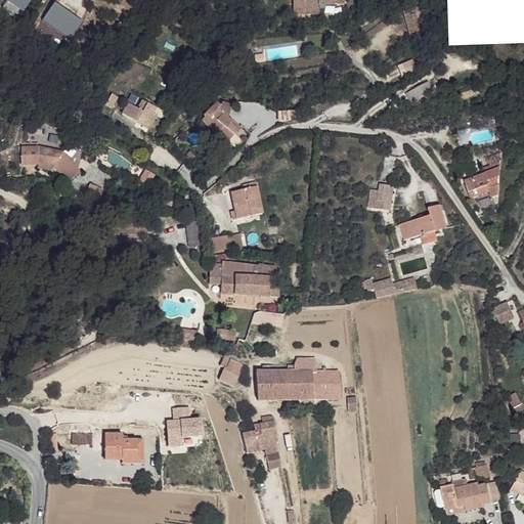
[(295,0),(295,11),(306,12),(307,9),(319,10),(320,6),(319,0),(295,0)]
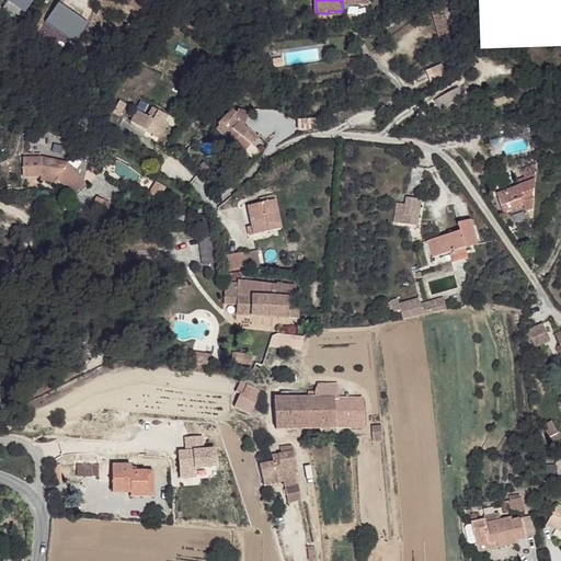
[(58,2),(45,22),(77,43),(89,23),(58,2)]
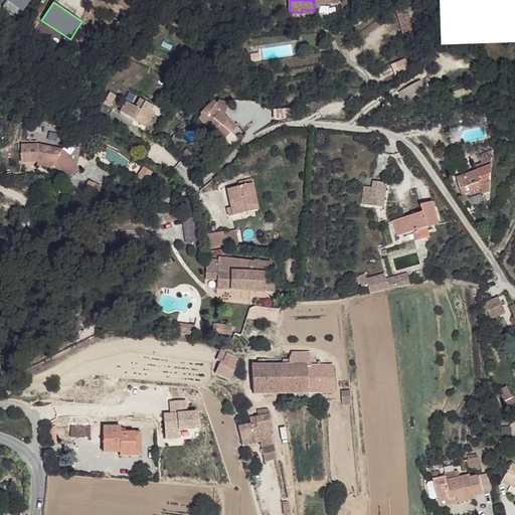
[(408,13),(398,13),(398,26),(408,27),(408,23),(408,13)]
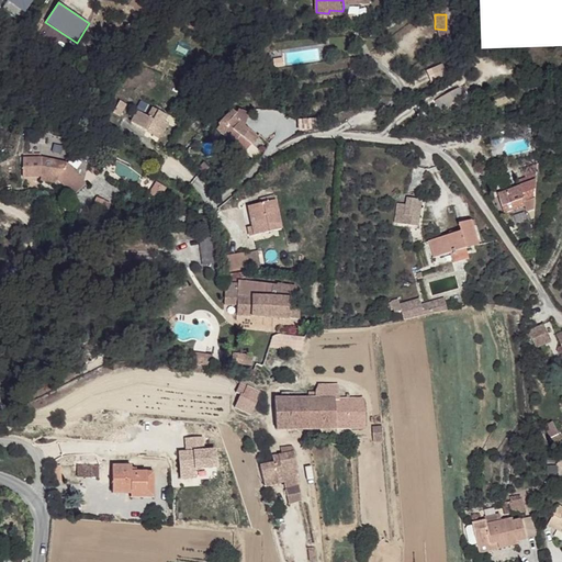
[(464,99),(459,89),(437,102),(441,112),(464,99)]
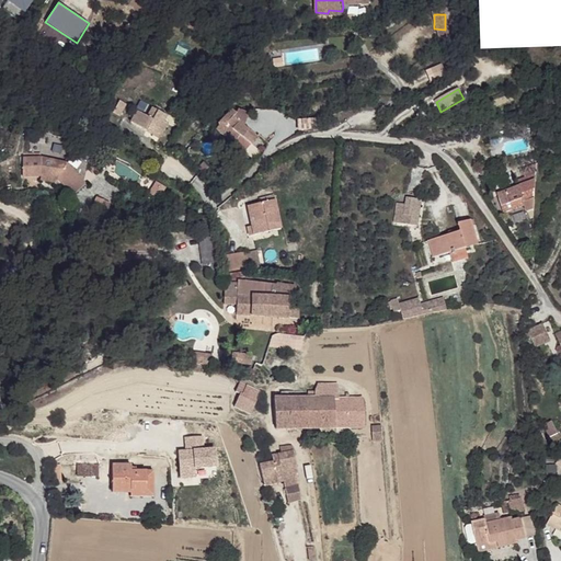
[(128,107),(122,104),(115,115),(122,118),(128,107)]
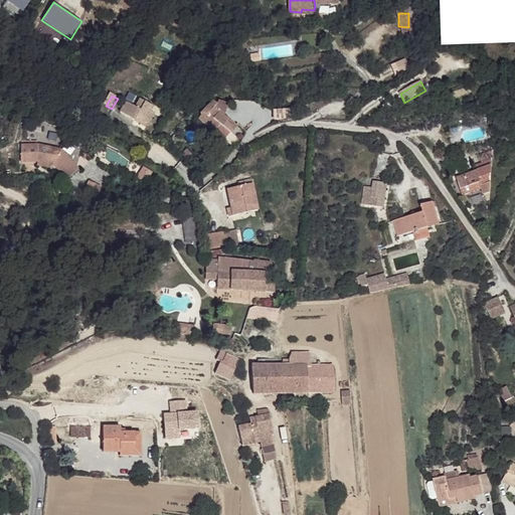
[(135,109),(126,104),(121,114),(134,122),(137,118),(149,123),(154,115),(151,113),(154,109),(140,101),(135,109)]
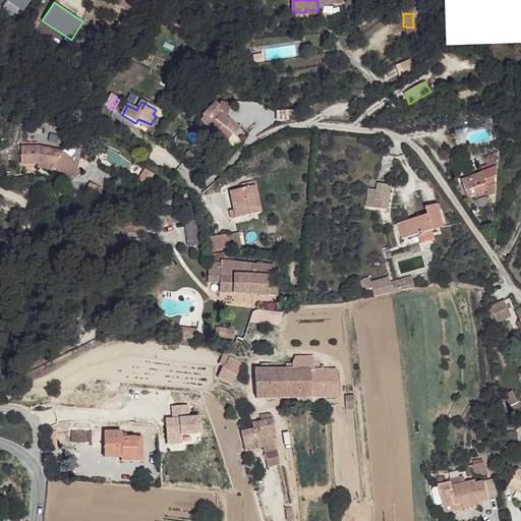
[(222,107),(215,102),(205,117),(206,118),(203,122),(220,134),(225,125),(235,133),(241,126),(224,115),(227,110),(225,110),(227,104),(223,103),(223,105),(222,107)]
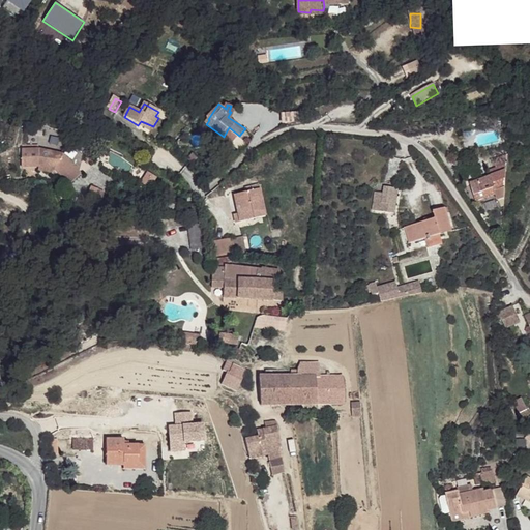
[(34,149),(19,147),(17,168),(33,170),(49,171),(50,171),(63,185),(76,174),(58,155),(34,153),(34,149)]
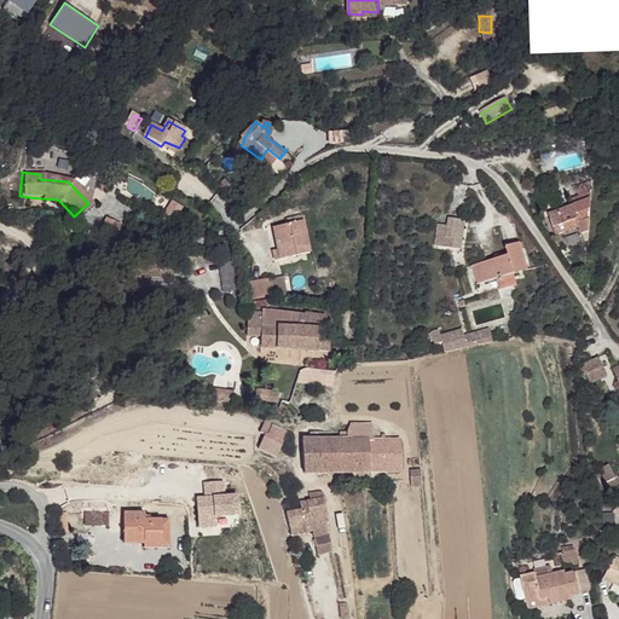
[(591,215),(588,174),(567,186),(570,192),(549,206),(560,225),(580,212),(585,219),(591,215)]
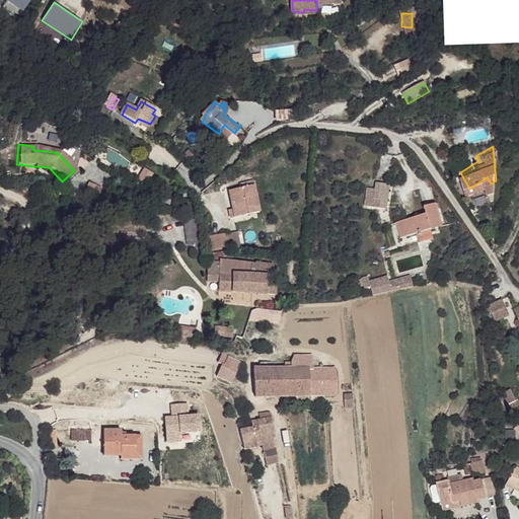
[(136,178),(145,183),(152,173),(143,168),(136,178)]
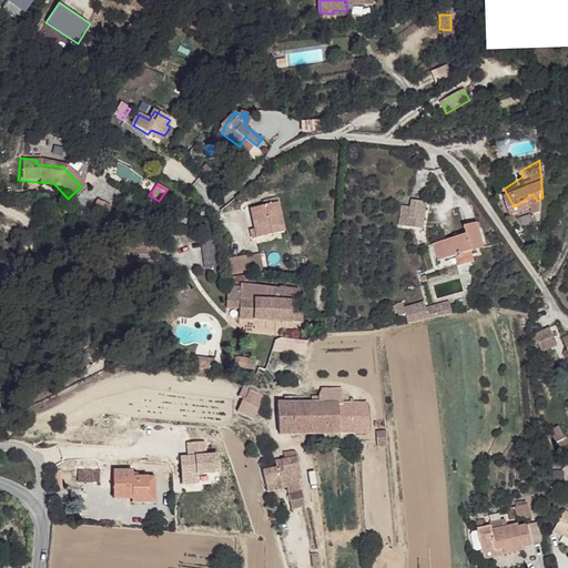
[(81,186),(68,199),(71,202),(83,189),(81,186)]
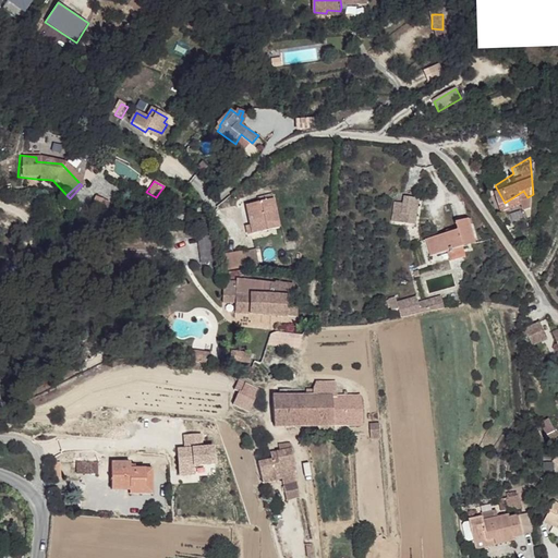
[(404,195),(402,203),(393,202),(389,220),(415,226),(421,198),(404,195)]
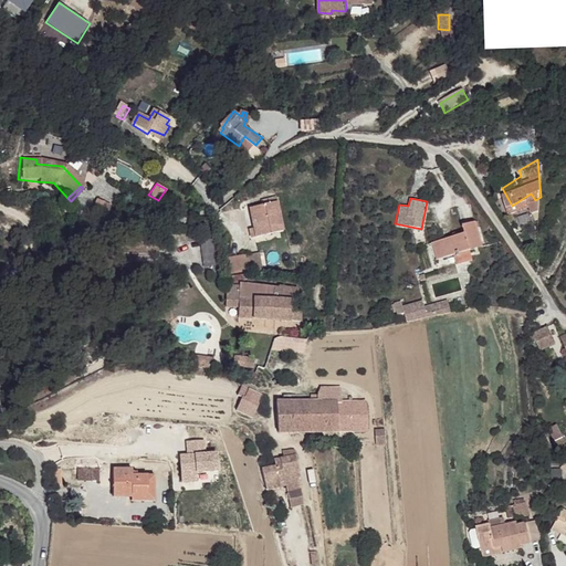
[(107,208),(94,201),(86,216),(101,222),(107,208)]
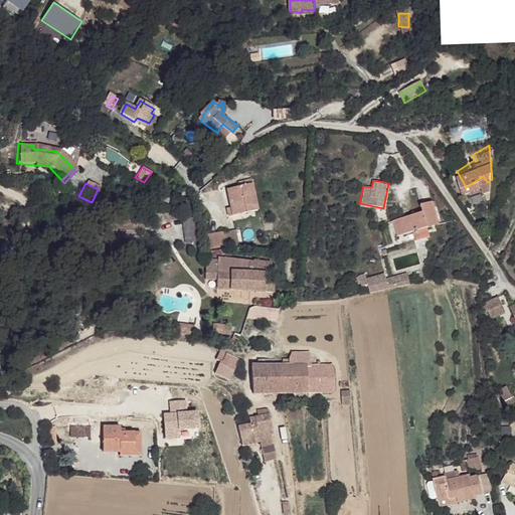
[(423,204),(400,212),(405,228),(413,225),(414,228),(418,227),(417,225),(428,221),(426,216),(428,216),(440,212),(434,192),(420,196),(423,204)]
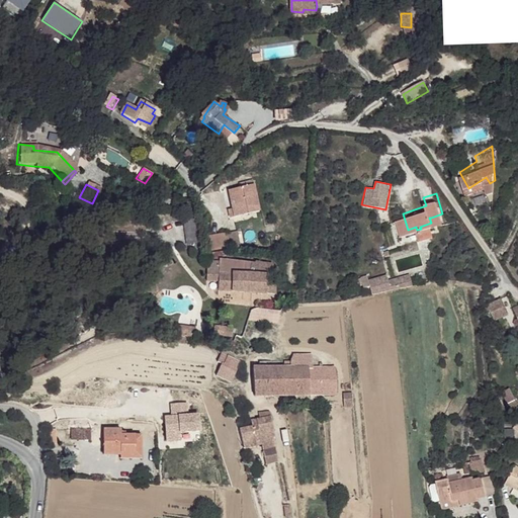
[(262,204),(236,201),(234,220),(233,228),(259,230),(262,204)]
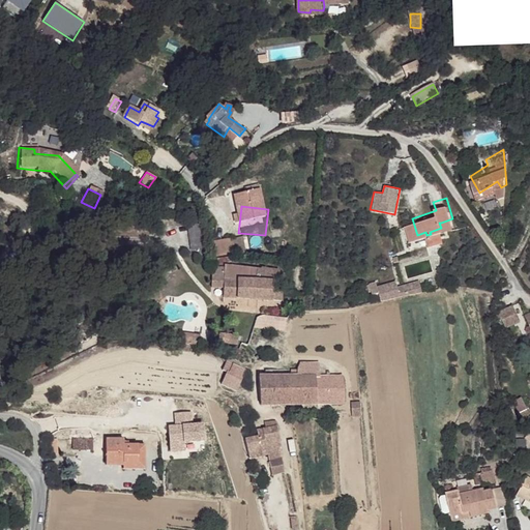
[(412,218),(406,221),(411,237),(417,235),(412,218)]
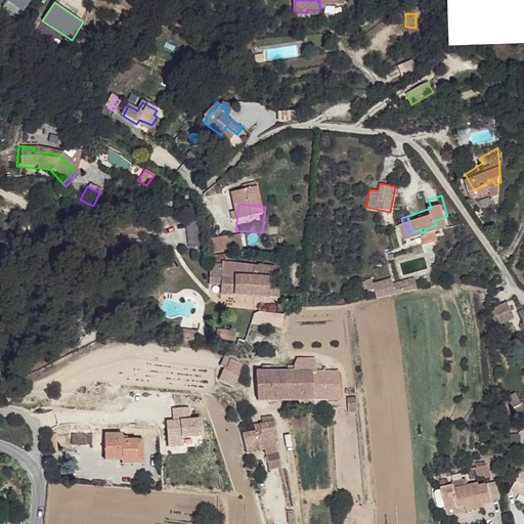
[(449,220),(447,216),(436,220),(436,225),(449,220)]
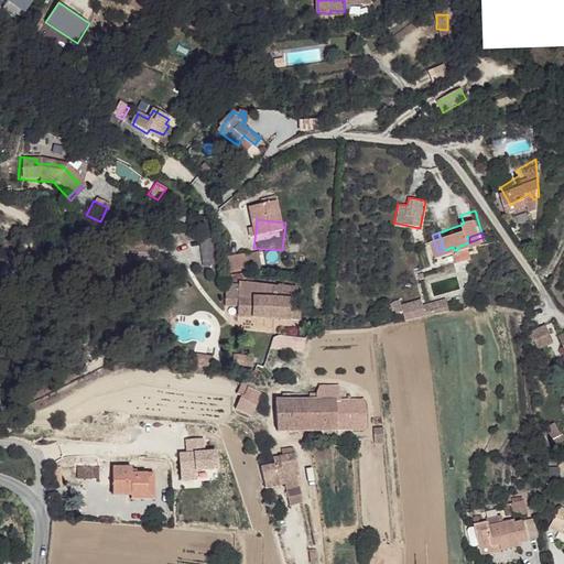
[(473,250),(469,242),(457,247),(458,249),(454,250),(456,256),(473,250)]
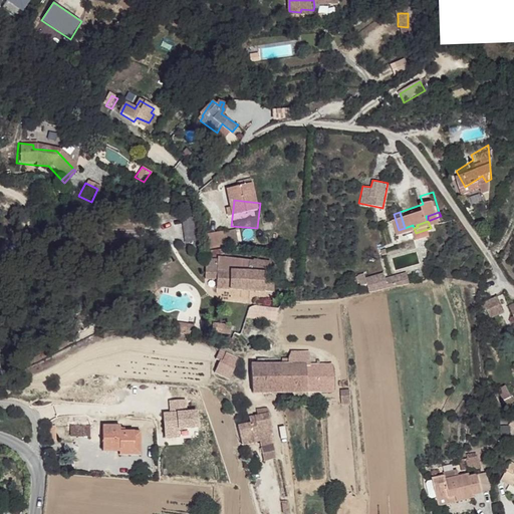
[(226,233),(216,234),(218,252),(226,253),(225,249),(228,249),(226,233)]
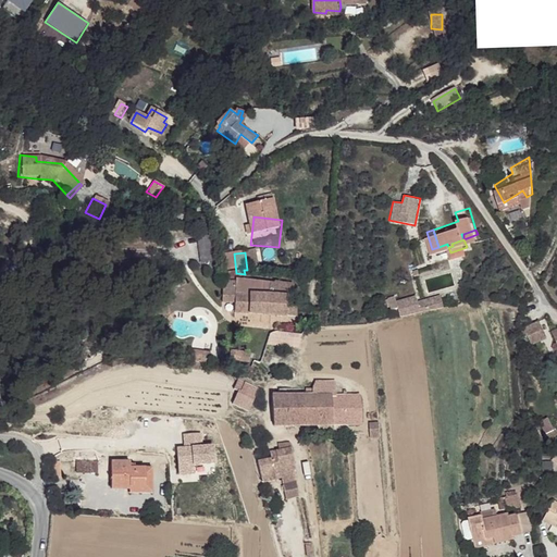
[(225,256),(229,271),(236,273),(234,254),(225,256)]
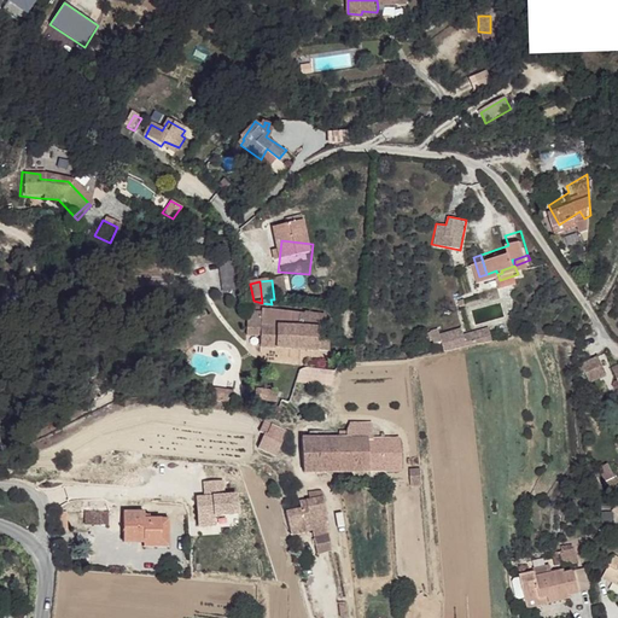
[(250,284),(242,285),(245,301),(254,301),(250,284)]
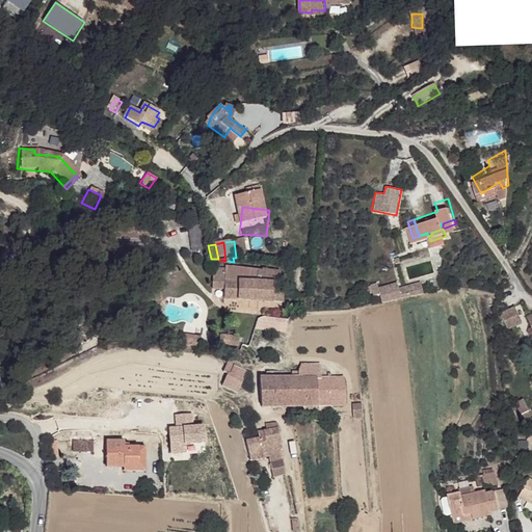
[(227,267),(227,271),(227,277),(230,277),(230,281),(261,283),(262,269),(227,267)]
